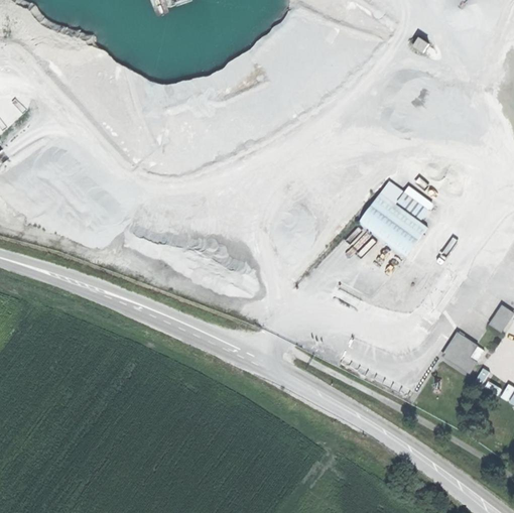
[(427,42),(417,36),(412,45),(421,51),(427,42)]
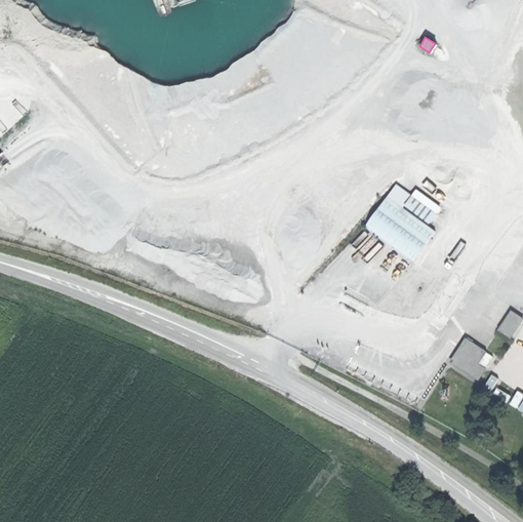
[(433,229),(386,196),(364,227),(410,261),(433,229)]
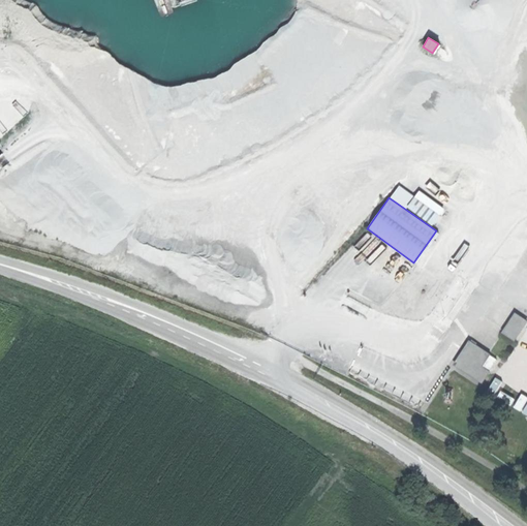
[(357,301),(351,309),(371,322),(376,314),(357,301)]
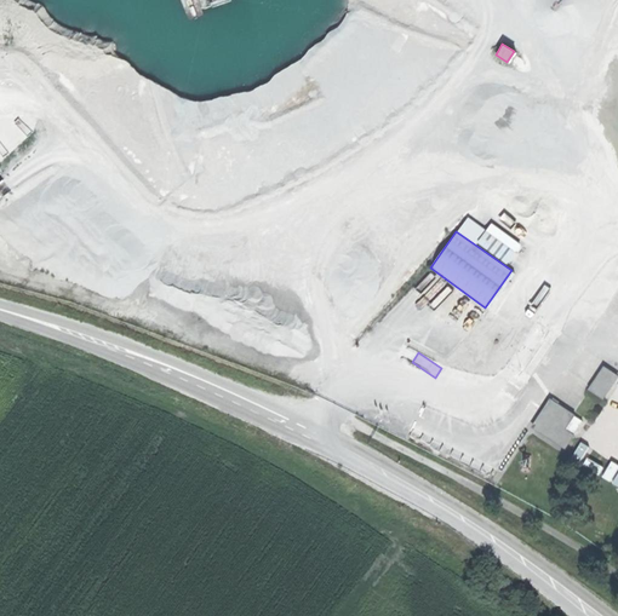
[(614,375),(602,368),(588,390),(601,398),(614,375)]
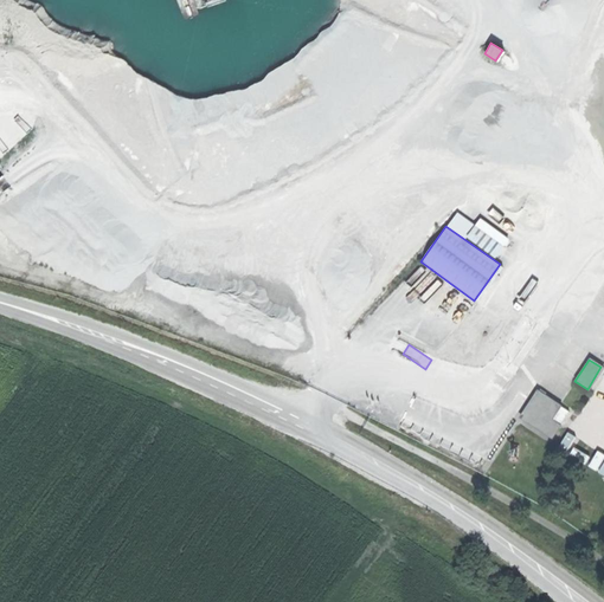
[(560,406),(538,392),(522,415),(553,437),(561,425),(552,419),(560,406)]
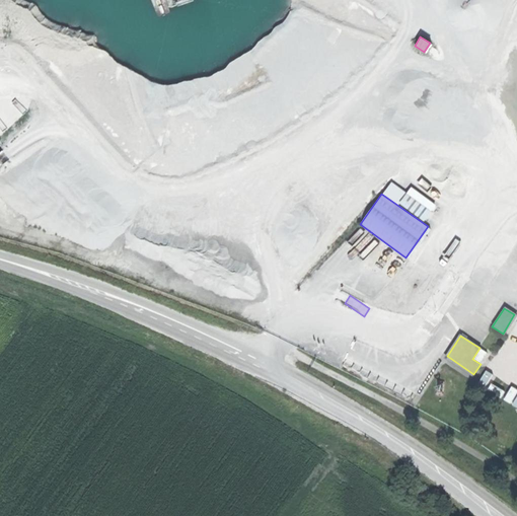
[(486,384),(492,369),(485,366),(477,381),(486,384)]
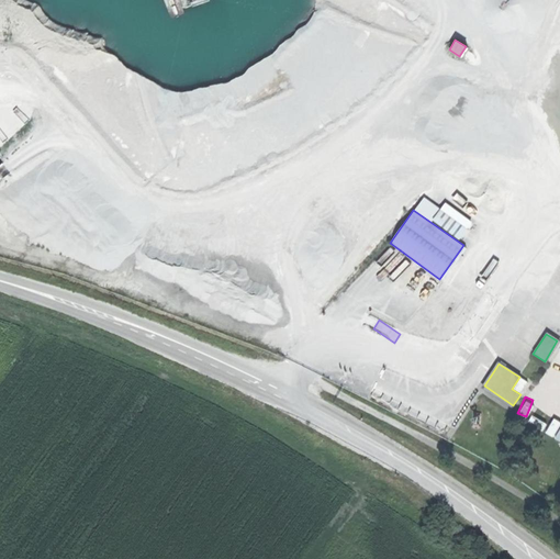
[(559,437),(559,417),(552,413),(544,428),(559,437)]
